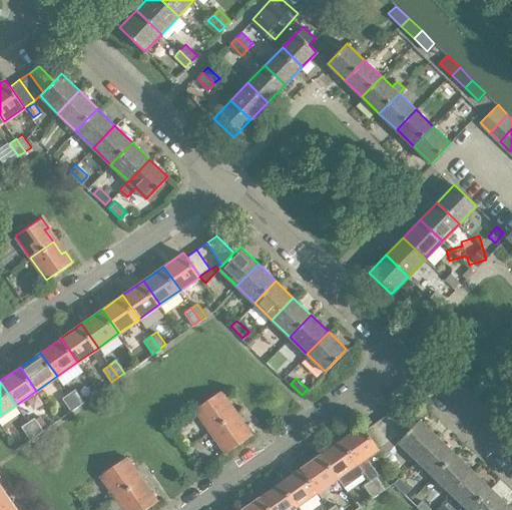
[(75,388),(68,393),(77,406),(84,401),(75,388)]
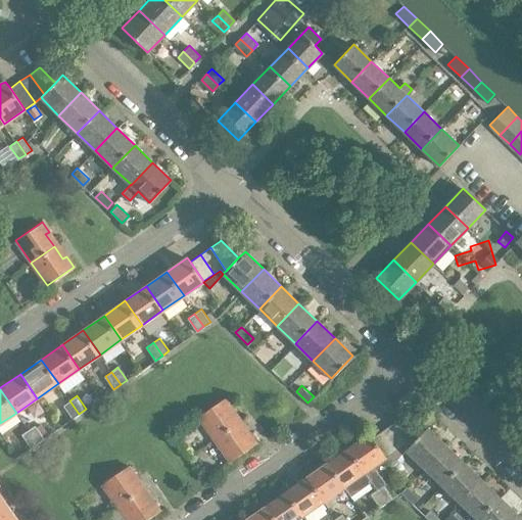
[(226,397),(197,416),(214,438),(237,422),(229,410),(233,408),(226,397)]
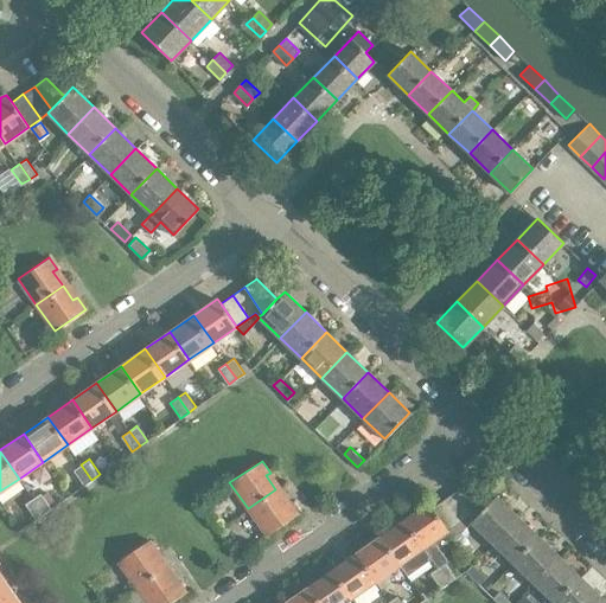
[(91,480),(81,464),(74,469),(84,485),(91,480)]
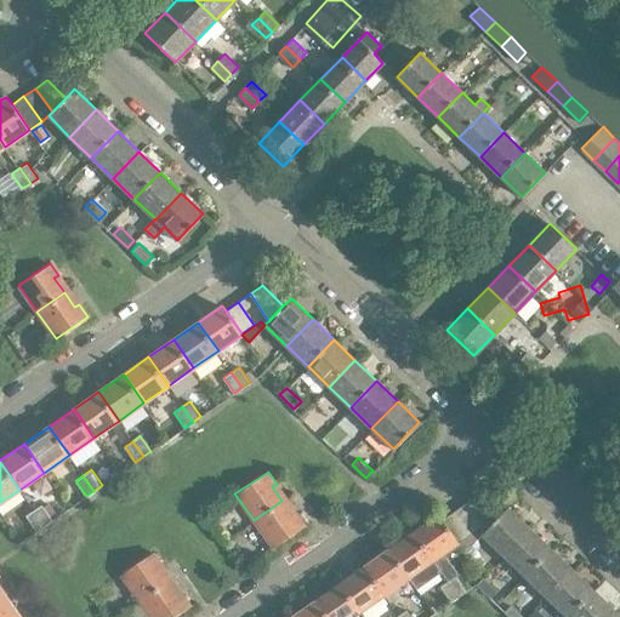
[(477,493),(477,495),(465,502),(485,530),(500,515),(477,493)]
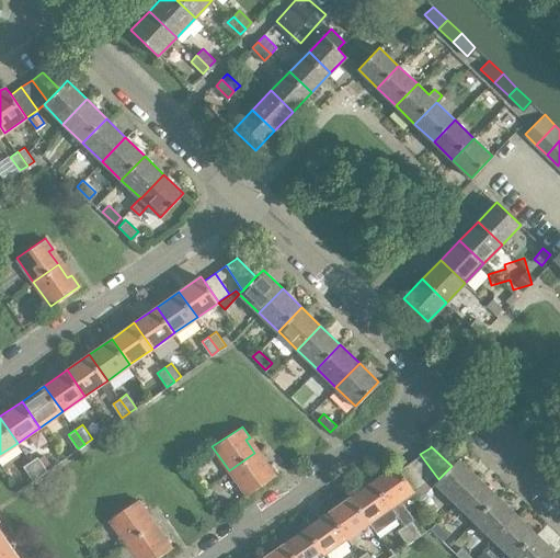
[(264,466),(254,453),(229,470),(246,494),(275,474),(267,464),(264,466)]
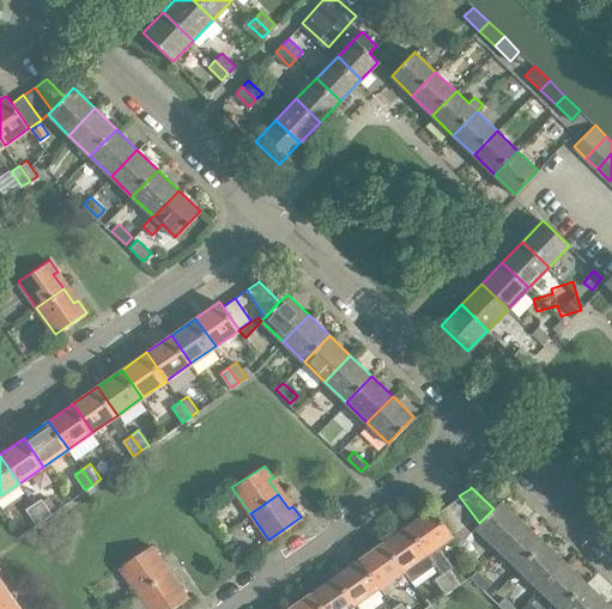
[(48,495),(42,500),(50,511),(56,506),(48,495)]
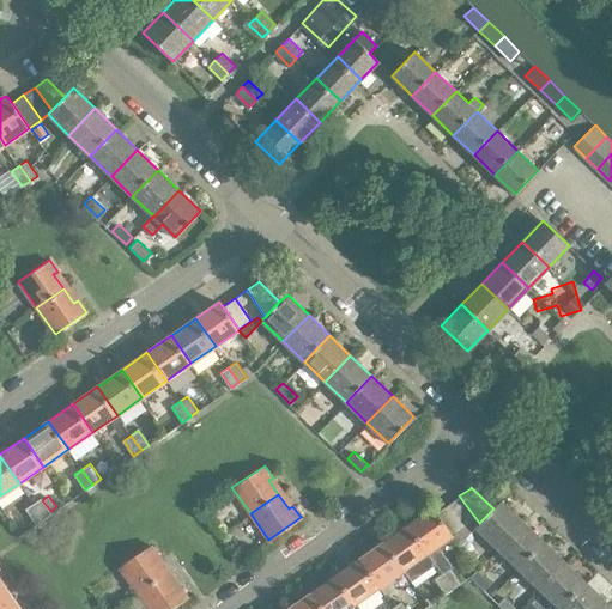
[(479,523),(459,495),(448,504),(464,527),(471,522),(476,527),(479,523)]
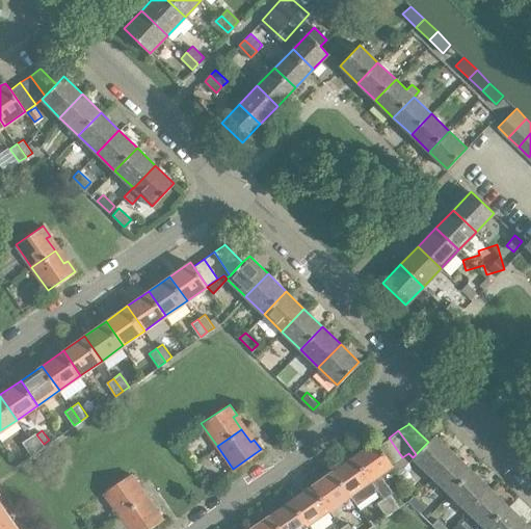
[(35,432),(28,438),(37,450),(45,446),(44,444),(36,434),(35,432)]
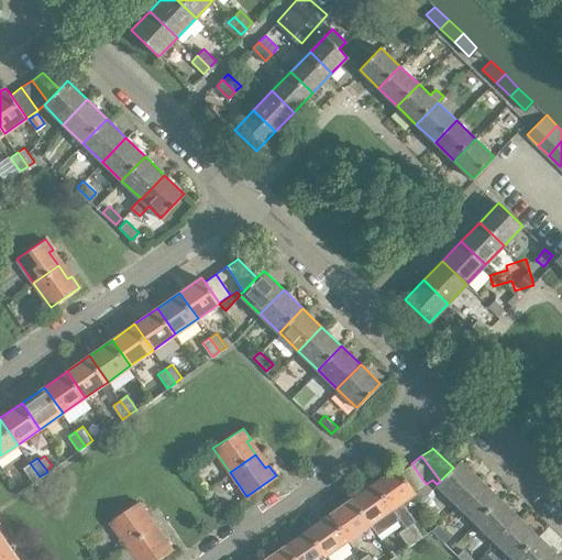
[(455,503),(478,479),(460,461),(453,468),(440,481),(437,484),(455,503)]
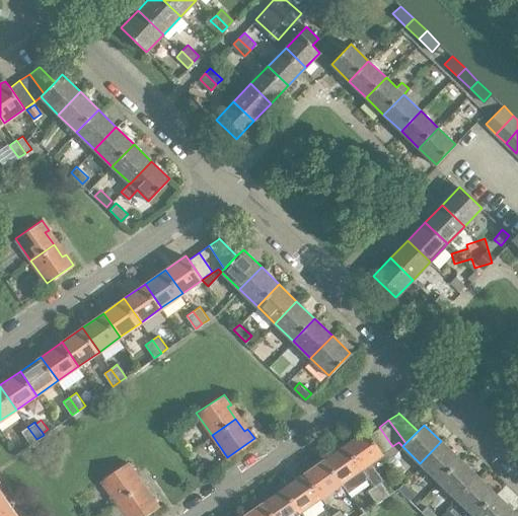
[(37,439),(27,427),(21,432),(30,444),(37,439)]
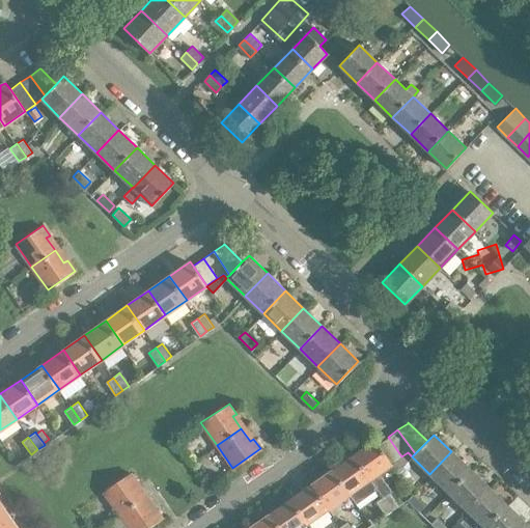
[(401,456),(388,437),(378,444),(391,464),(401,456)]
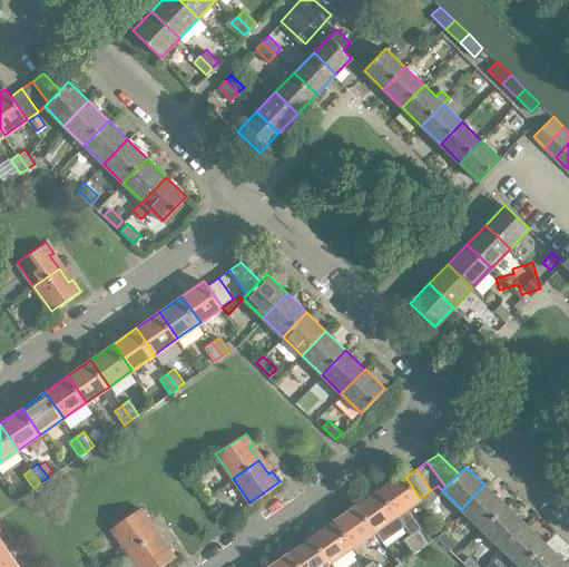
[(420,498),(405,477),(402,472),(381,488),(399,514),(406,525),(412,533),(422,547),(428,543),(423,536),(425,534),(421,527),(420,527),(406,508),(421,499),(420,498)]
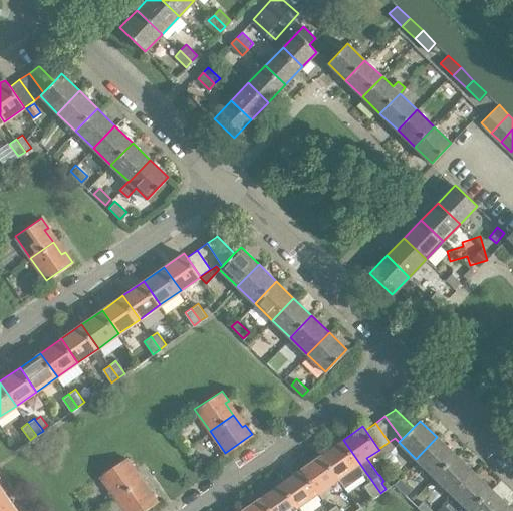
[(434,476),(455,454),(437,437),(416,459),(434,476)]
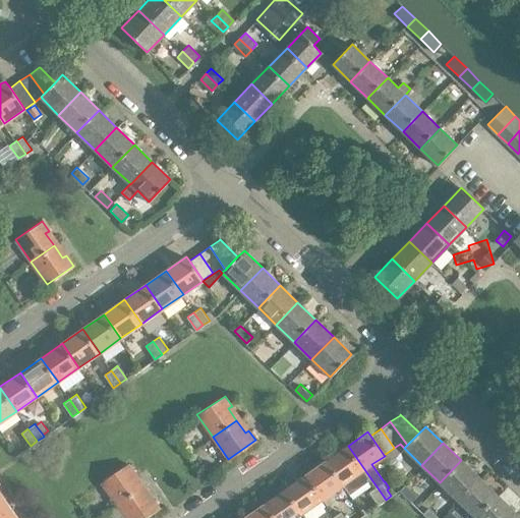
[(364,469),(348,446),(328,460),(344,484),(350,494),(371,479),(364,469)]
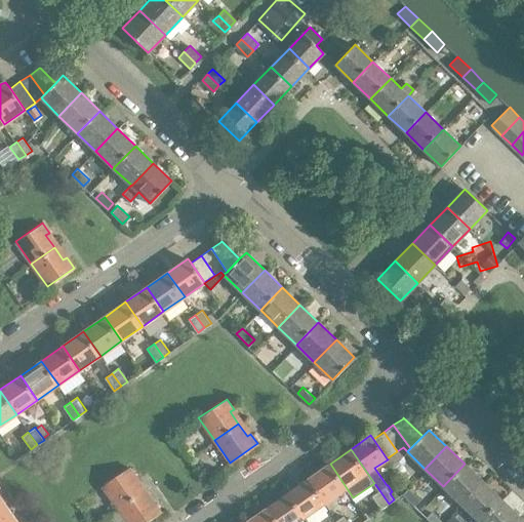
[(347,488),(330,464),(309,478),(326,503),(347,488)]
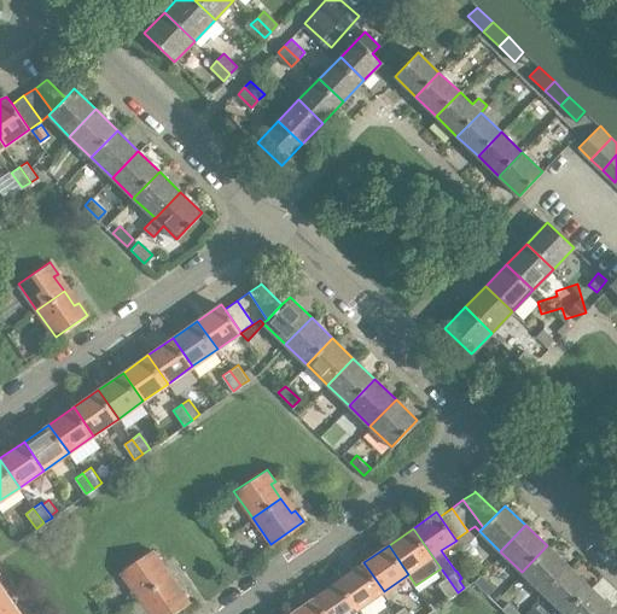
[(543,592),(569,566),(547,545),(522,572),(543,592)]
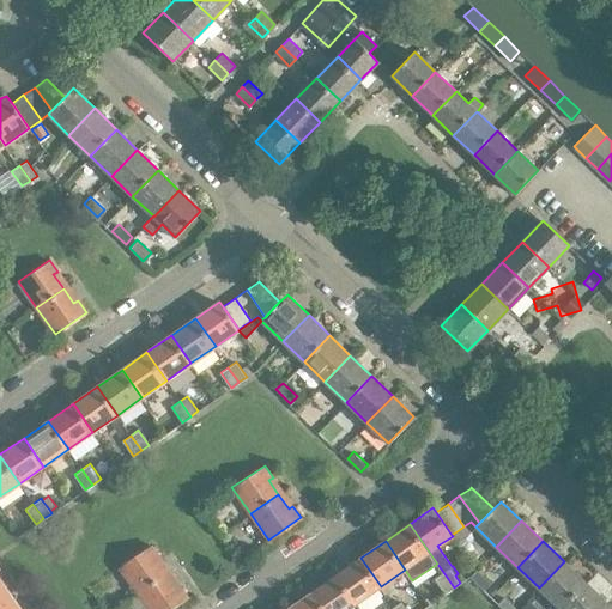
[(151,544),(119,566),(138,592),(164,573),(155,559),(159,556),(151,544)]
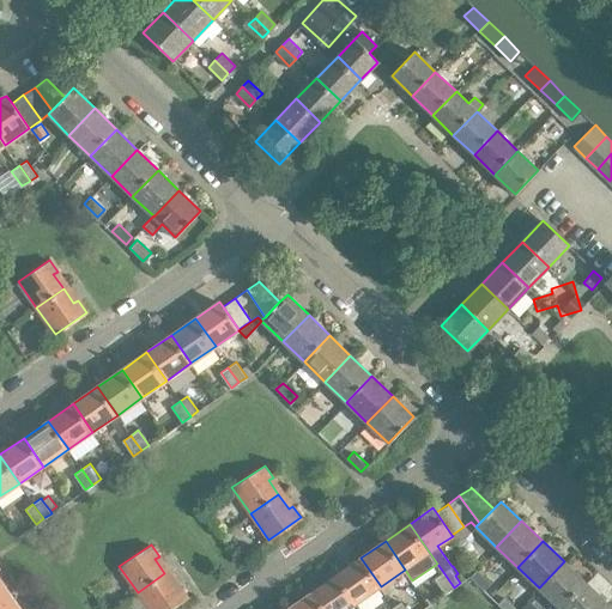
[(381,586),(361,558),(337,576),(356,603),(381,586)]
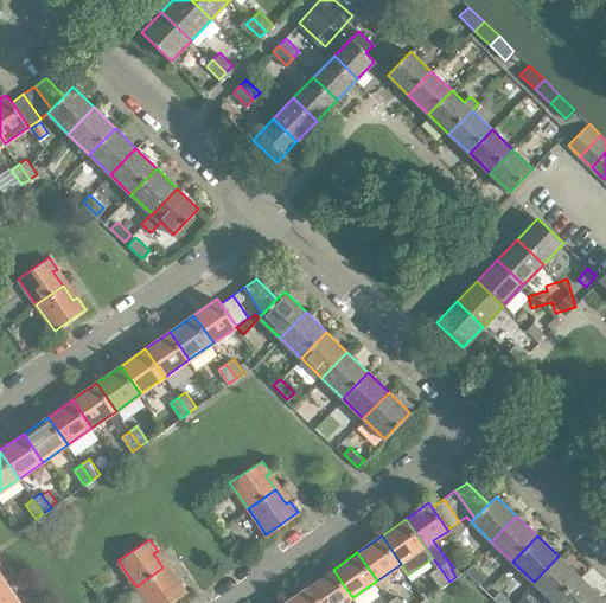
[(555,602),(579,576),(559,556),(534,582),(555,602)]
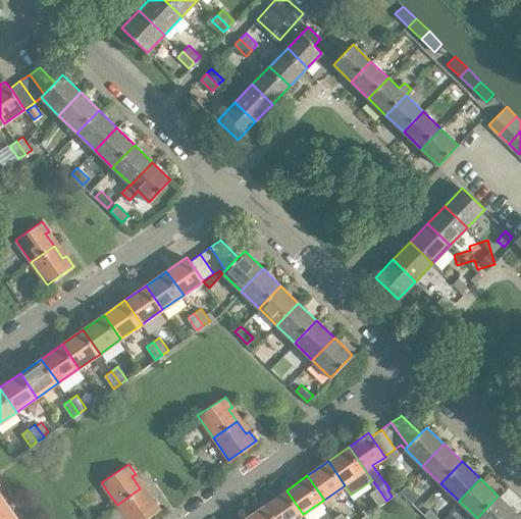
[(406,485),(400,491),(412,503),(417,497),(406,485)]
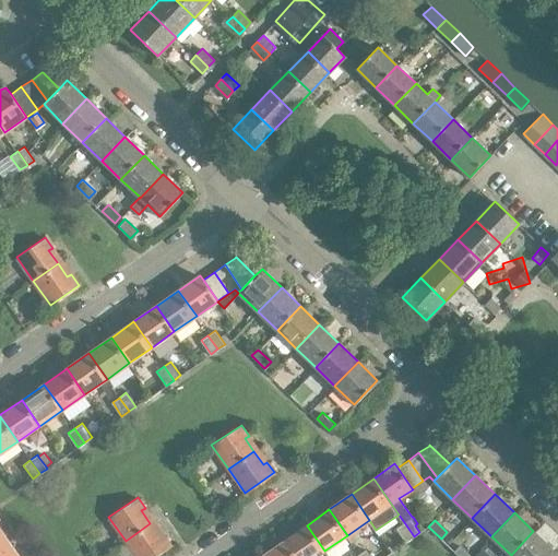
[(414,536),(404,522),(395,528),(405,542),(414,536)]
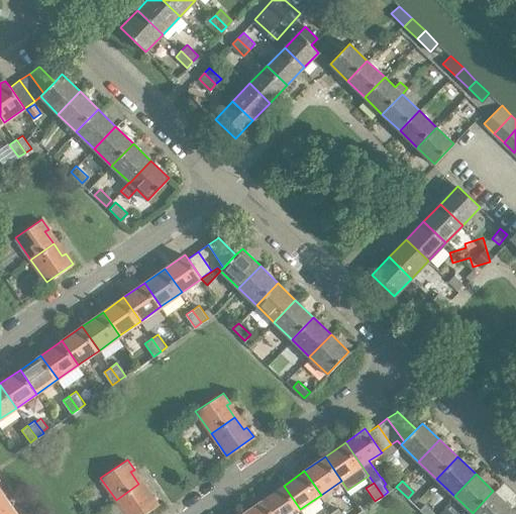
[(147,496),(138,484),(116,500),(125,513),(142,513),(158,504),(150,494),(147,496)]
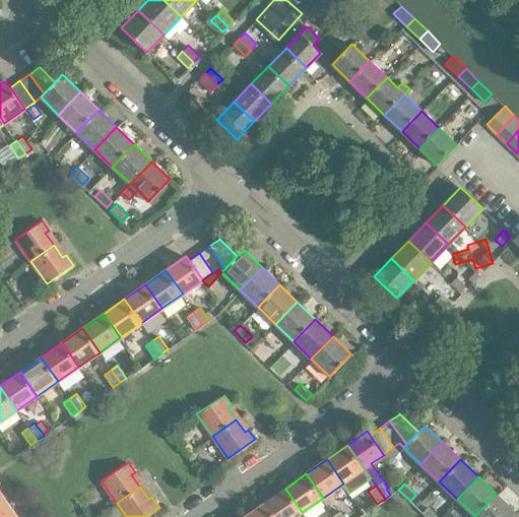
[(295,516),(302,512),(285,489),(264,503),(273,516),(295,516)]
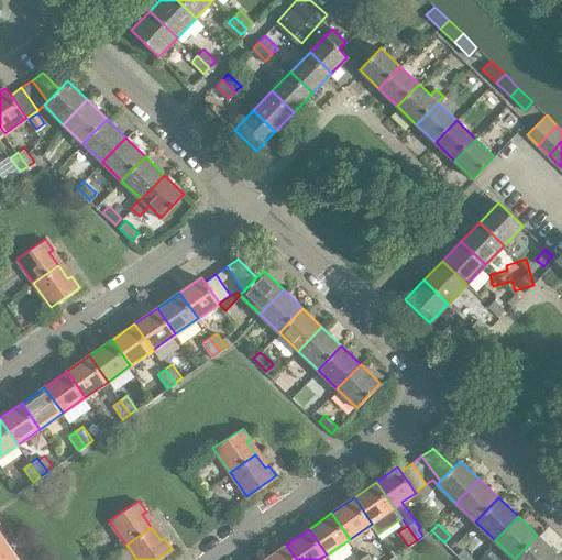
[(0,553),(10,548),(0,534),(0,553)]
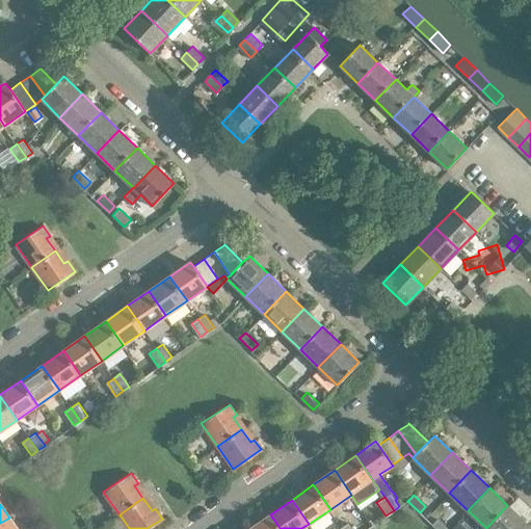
[(486,528),(520,528),(526,523),(507,505),(486,528)]
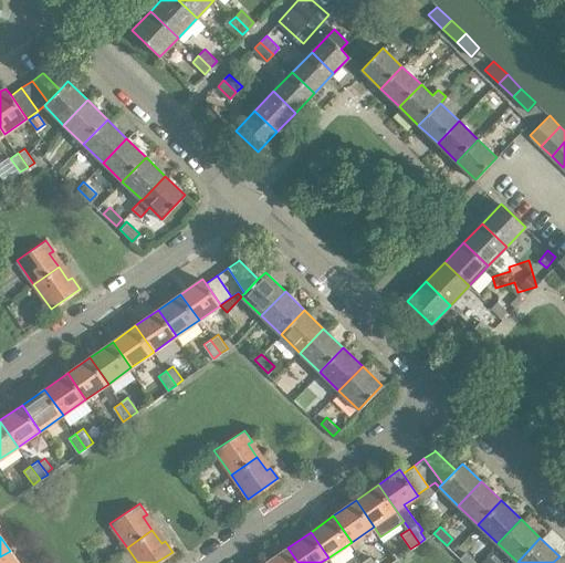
[(297,562),(288,548),(265,562),(297,562)]
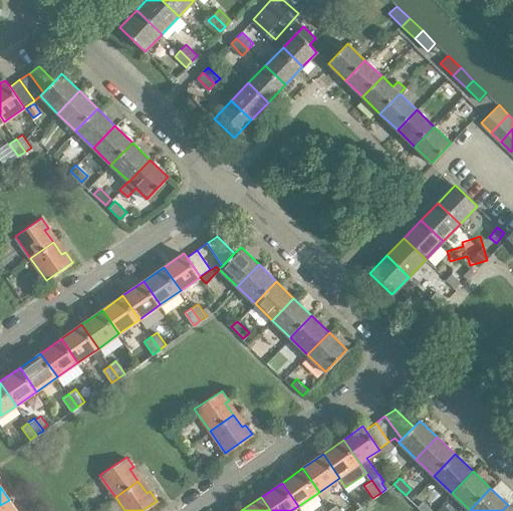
[(0,510),(16,510),(9,500),(0,505),(0,510)]
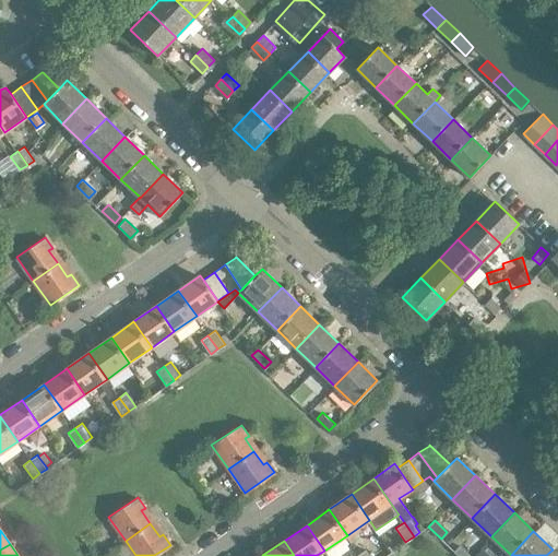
[(471,555),(460,545),(454,552),(459,555),(471,555)]
